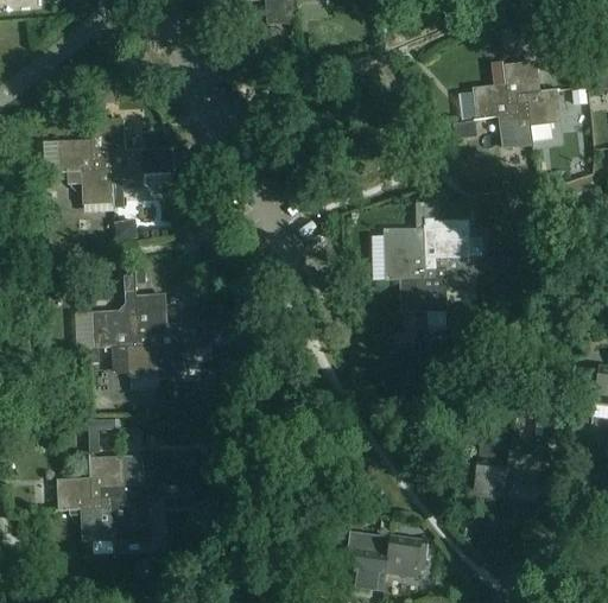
[(266,0),(268,23),(297,20),(295,0),(266,0)]
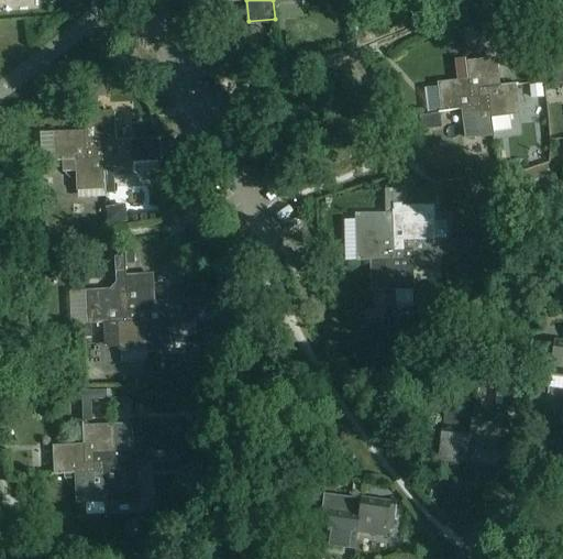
[(473,24),(464,24),(465,42),(474,41),(473,24)]
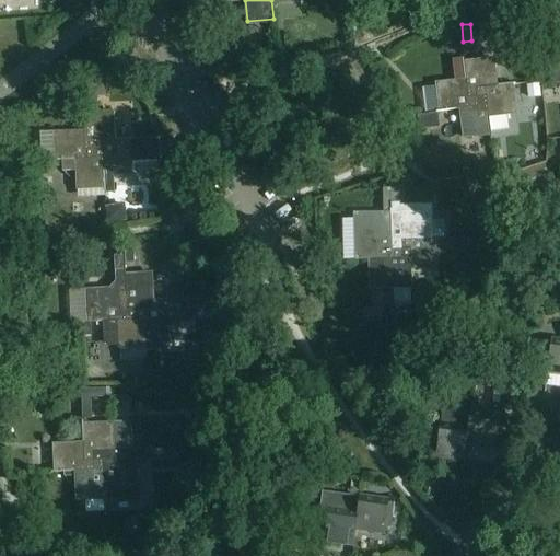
[(461,79),(438,81),(440,107),(462,105),(479,103),(478,94),(468,95),(466,78),(464,60),(463,51),(455,51),(457,74),(461,74),(461,79)]
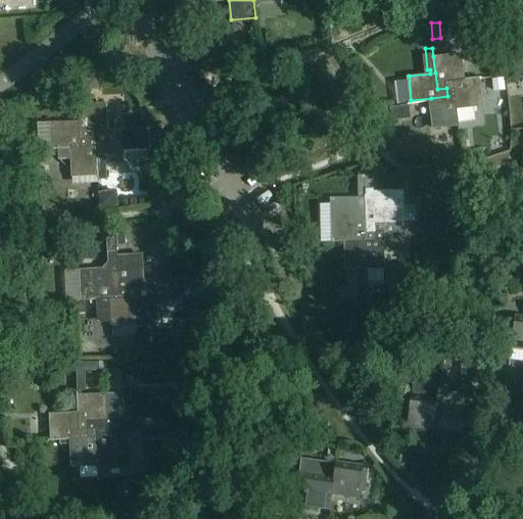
[(460,53),(433,56),(435,73),(437,89),(446,88),(445,80),(463,78),(460,53)]
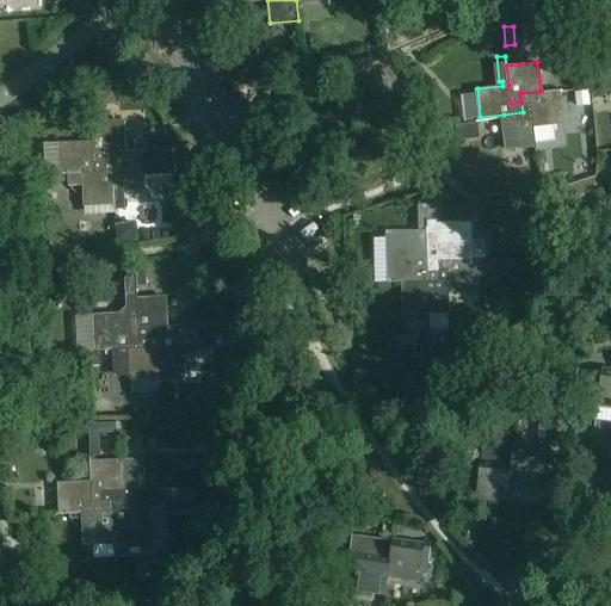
[(541,91),(520,93),(522,103),(531,101),(534,123),(561,119),(557,88),(541,91)]
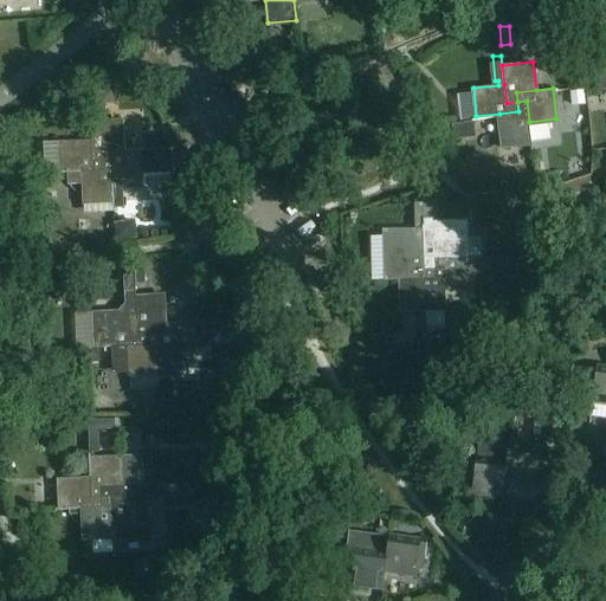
[(519,111),(500,114),(503,144),(532,141),(529,122),(527,101),(517,102),(519,111)]
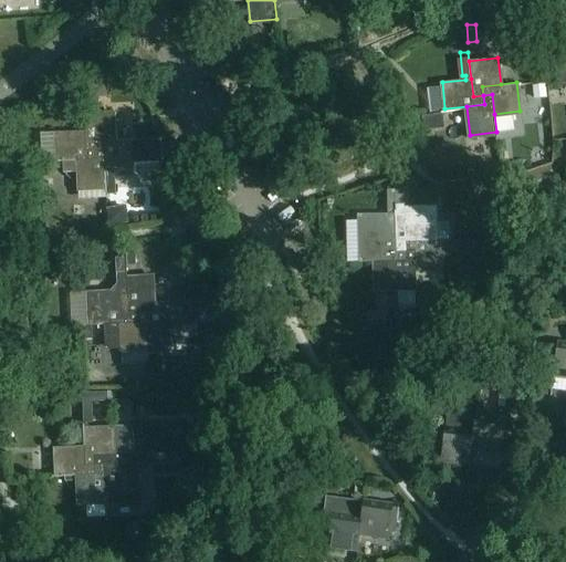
[(442,111),(423,113),(425,120),(443,117),(442,111)]
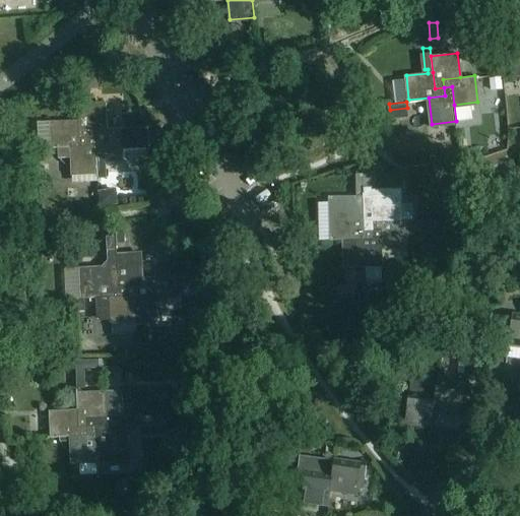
[(103,103),(77,104),(77,120),(78,135),(86,136),(86,128),(105,127),(103,103)]
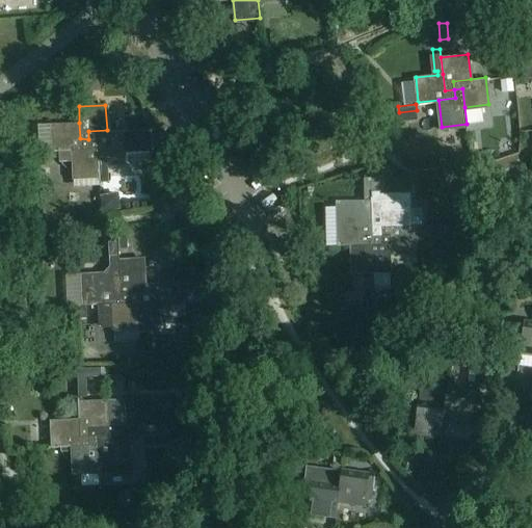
[(479,113),(479,126),(497,127),(497,113),(479,113)]
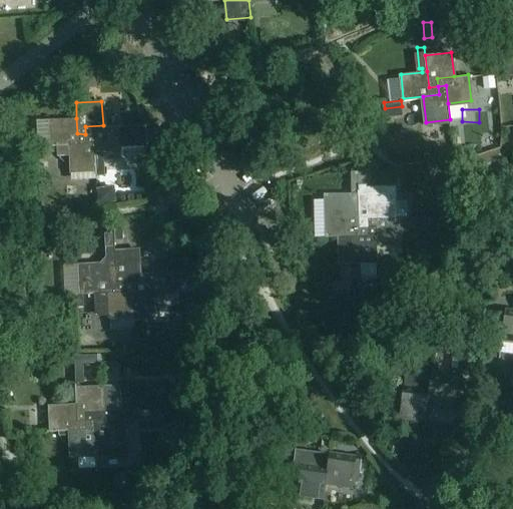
[(76,118),(49,120),(50,144),(70,143),(85,142),(85,134),(77,133),(76,118)]
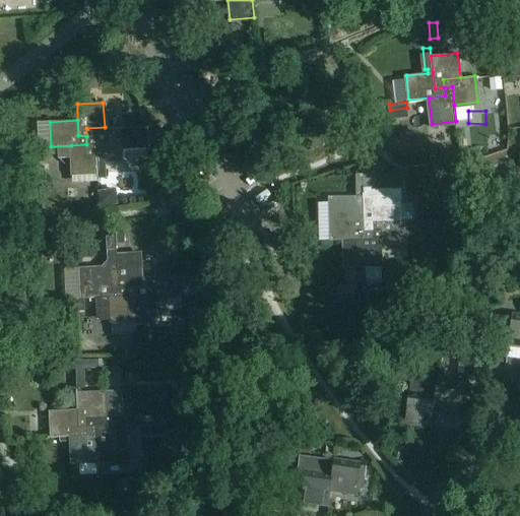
[(105,127),(86,128),(86,136),(95,135),(96,154),(98,171),(98,176),(105,175),(105,160),(101,156),(101,154),(121,153),(120,145),(140,145),(140,135),(146,135),(146,128),(121,129),(121,126),(120,126),(105,127)]
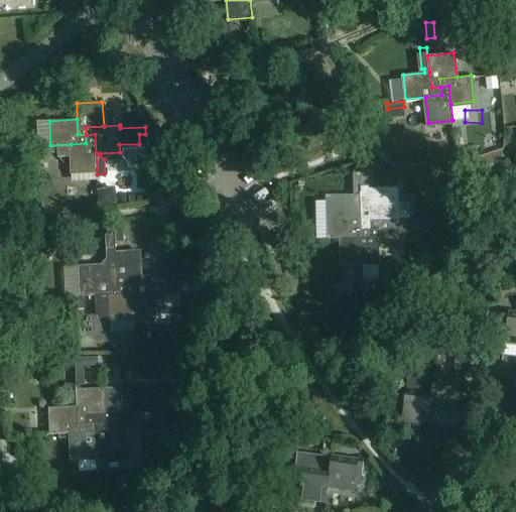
[(86,143),(71,144),(72,170),(97,169),(96,153),(95,134),(86,135),(86,143)]
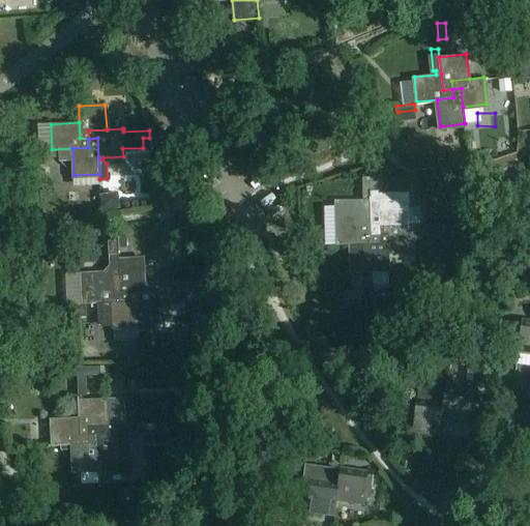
[(72,148),(59,148),(59,153),(59,157),(71,156),(72,156),(72,148)]
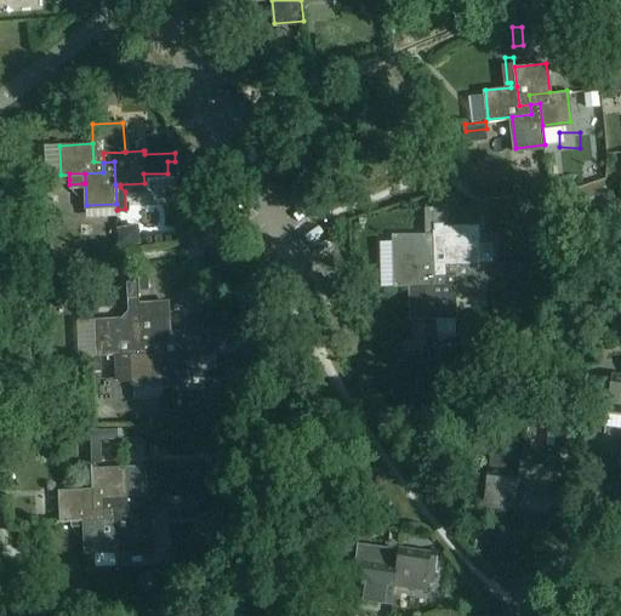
[(432,205),(433,220),(443,220),(443,199),(432,199),(432,205)]
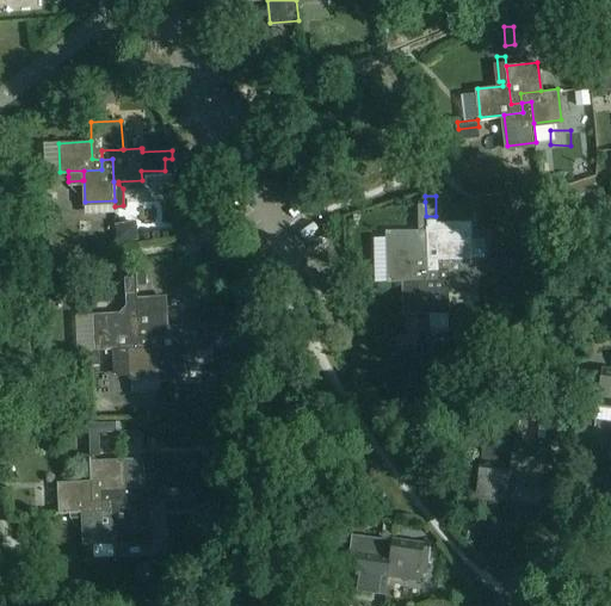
[(189,208),(172,208),(172,226),(190,224),(189,208)]
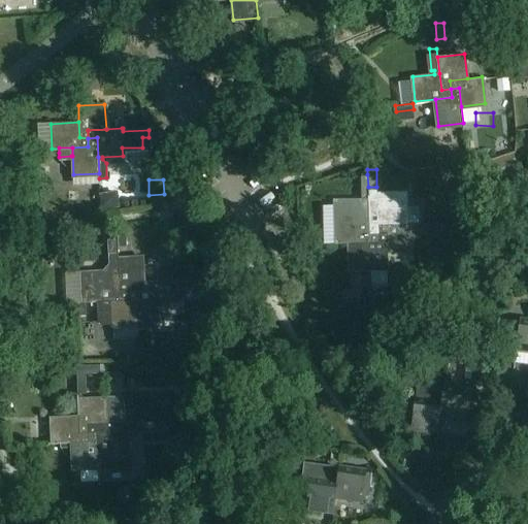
[(371,197),(368,197),(368,199),(368,216),(369,233),(377,233),(376,224),(396,224),(403,223),(402,206),(395,206),(395,198),(371,199),(371,197)]
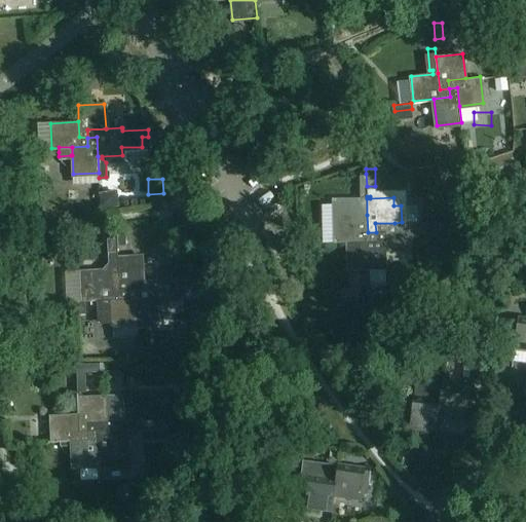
[(367,215),(341,216),(341,241),(346,241),(347,241),(361,240),(376,240),(376,232),(368,232),(367,215)]
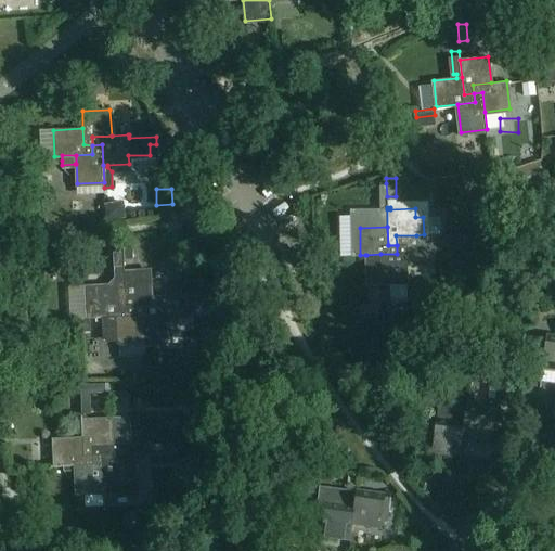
[(416,235),(396,235),(397,245),(407,245),(407,264),(434,263),(434,234),(433,234),(424,234),(416,235)]
